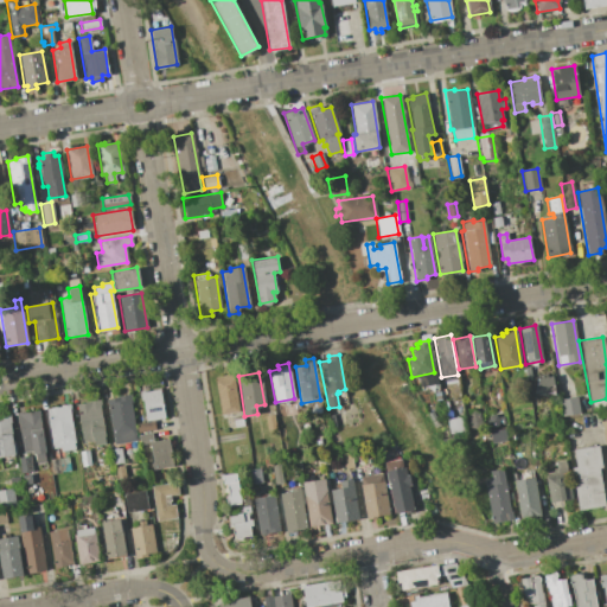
[(232,374),(238,410),(221,414),(215,377),(232,374)]
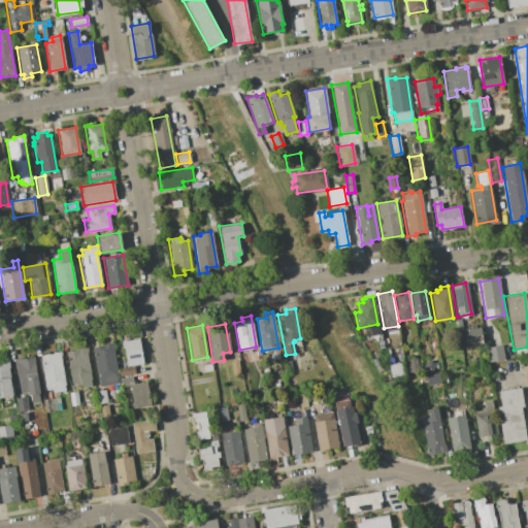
[(464,335),(468,334),(467,328),(480,327),(482,340),(475,341),(475,342),(466,343),(464,335)]
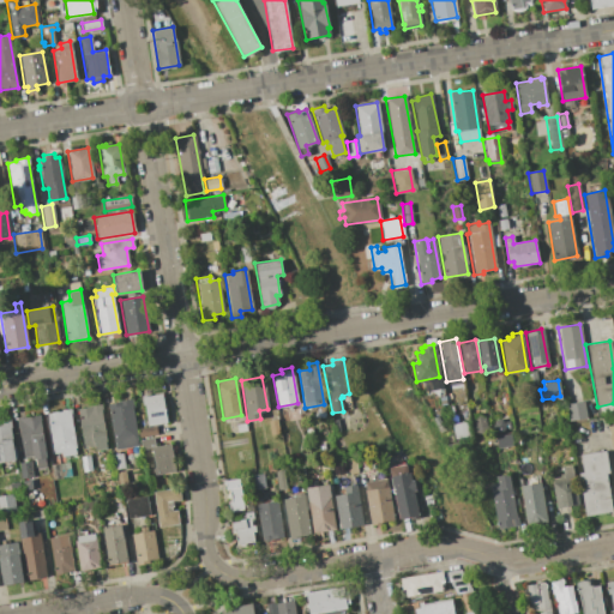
[(138,438),(137,428),(149,426),(144,404),(143,404),(142,398),(161,393),(166,421),(154,423),(156,434),(138,438)]
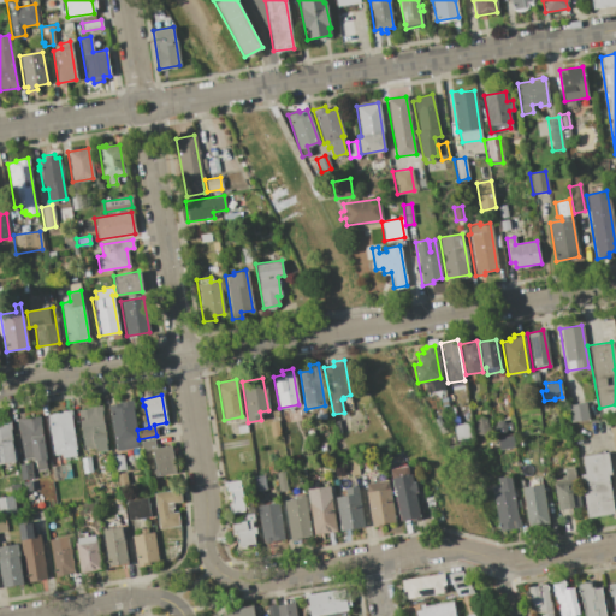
[(137,446),(116,450),(108,404),(132,401),(134,408),(131,408),(137,446)]
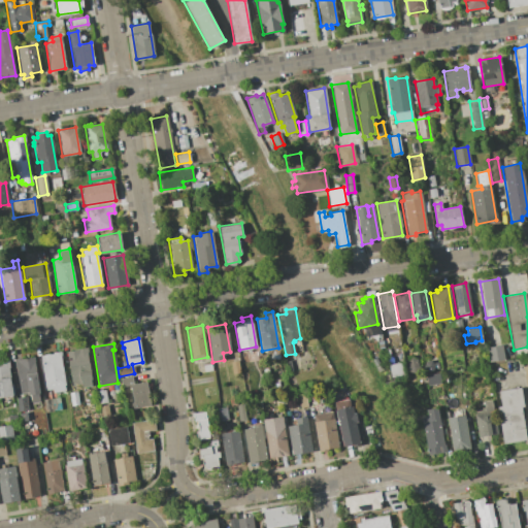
[(500,344),(503,358),(489,361),(486,348),(500,344)]
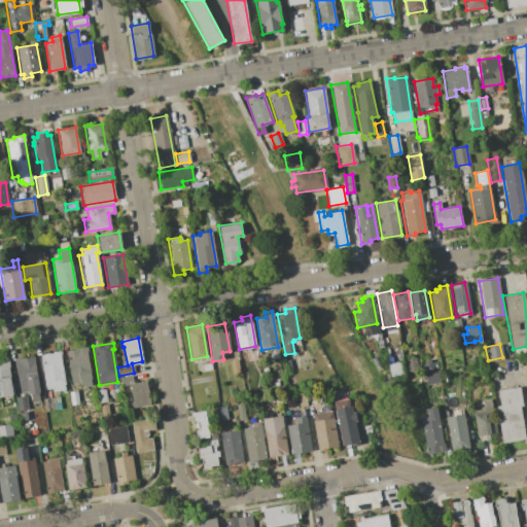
[(86,347),(92,380),(91,380),(92,385),(82,386),(81,382),(72,383),(66,351),(86,347)]
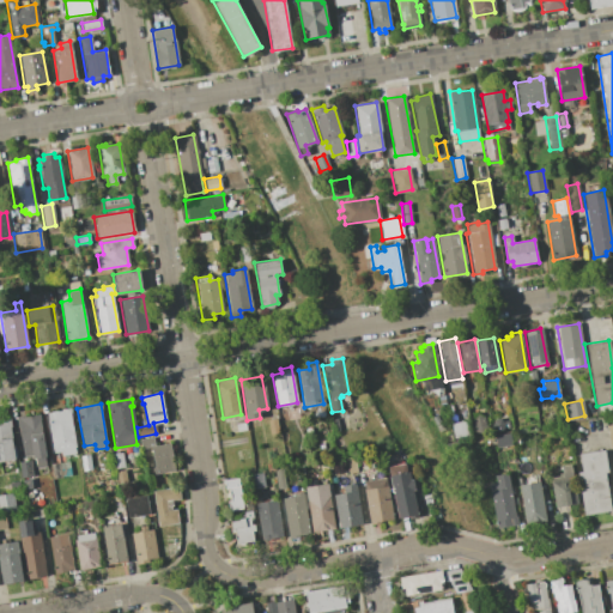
[(68,408),(76,453),(61,455),(60,450),(53,451),(47,412),(68,408)]
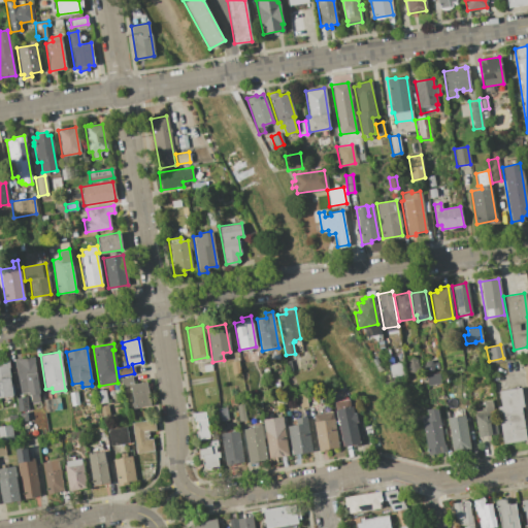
[(416,355),(419,373),(407,375),(404,357),(416,355)]
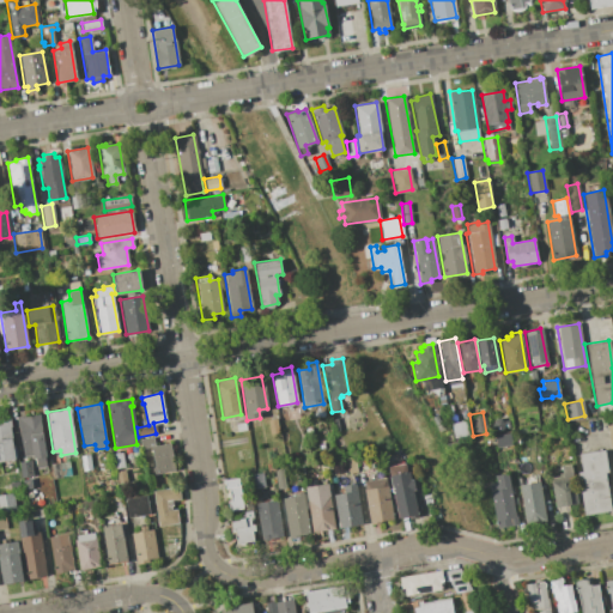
[(38,414),(46,456),(44,456),(46,466),(35,467),(32,455),(23,456),(16,418),(38,414)]
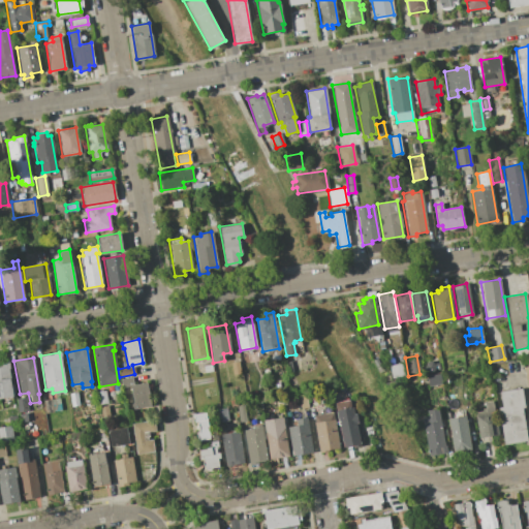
[(238,361),(240,373),(232,375),(230,362),(238,361)]
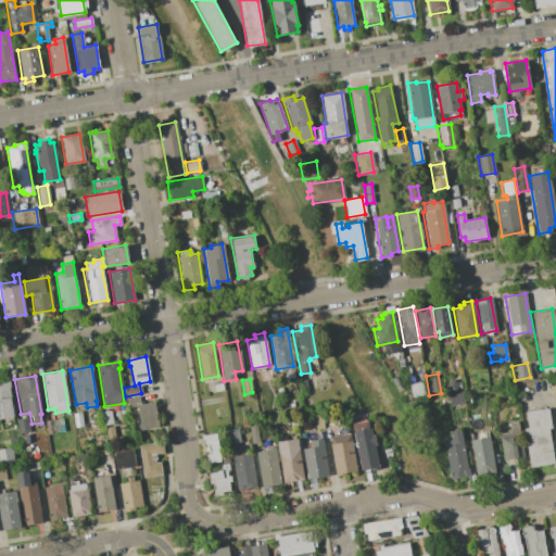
[(0,381),(9,380),(10,387),(8,387),(13,416),(0,418),(0,381)]
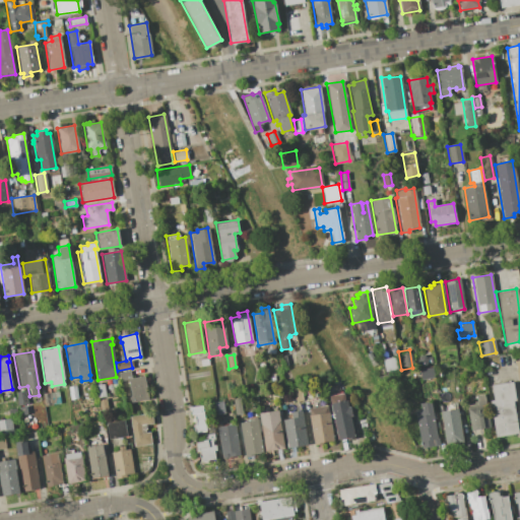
[(382,359),(395,356),(397,369),(384,372),(382,359)]
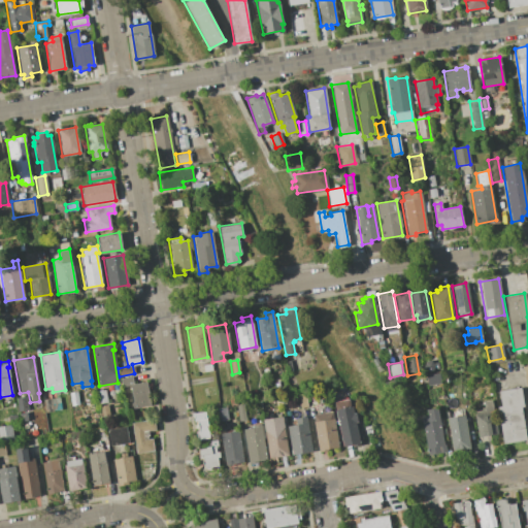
[(210,363),(211,370),(203,371),(201,365),(210,363)]
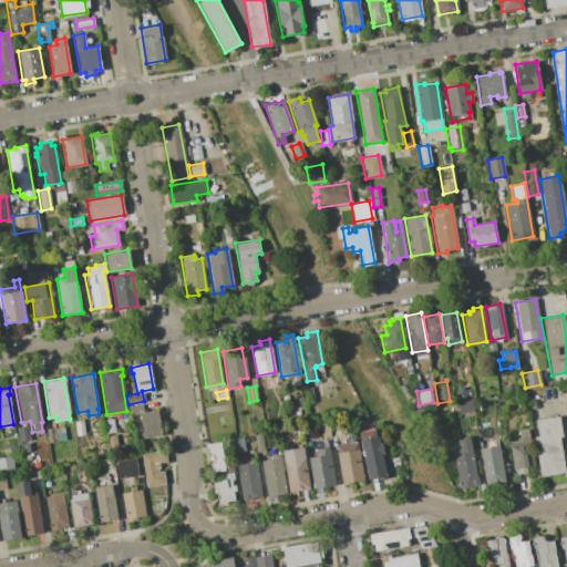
[(471,400),(473,411),(459,414),(456,402),(471,400)]
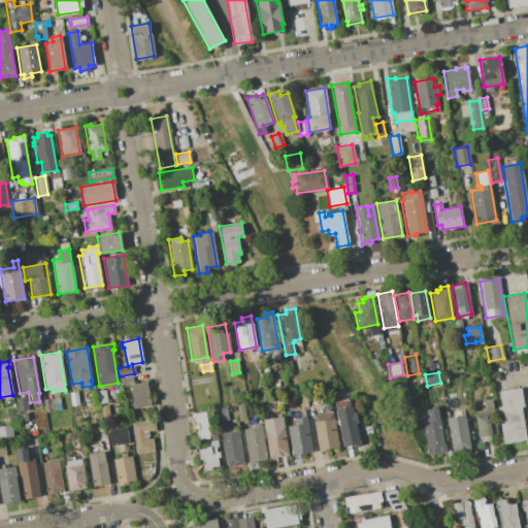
[(131,375),(133,384),(121,386),(120,378),(131,375)]
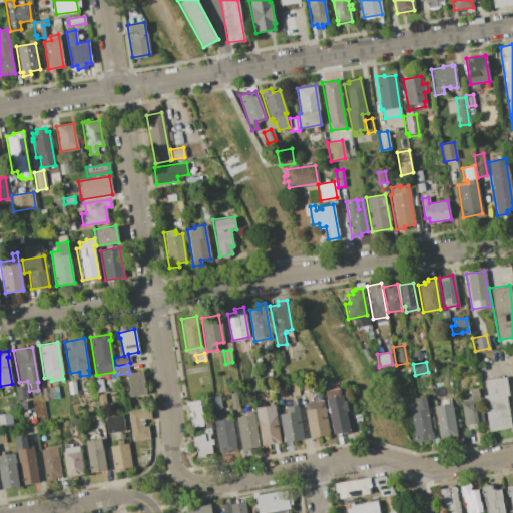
[(142,371),(146,394),(129,397),(128,391),(129,390),(126,374),(142,371)]
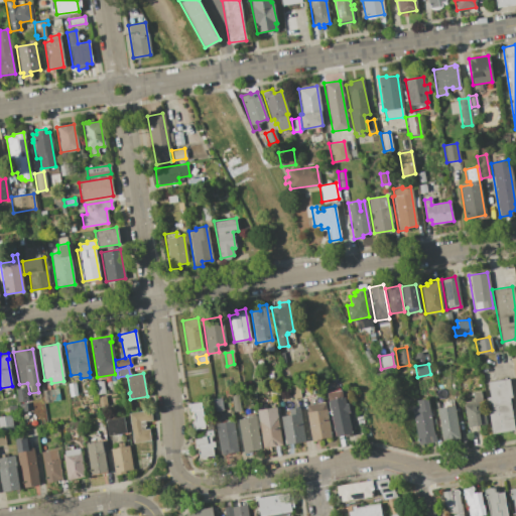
[(489,396),(487,382),(508,378),(511,397),(509,397),(514,429),(492,433),(485,397),(489,396)]
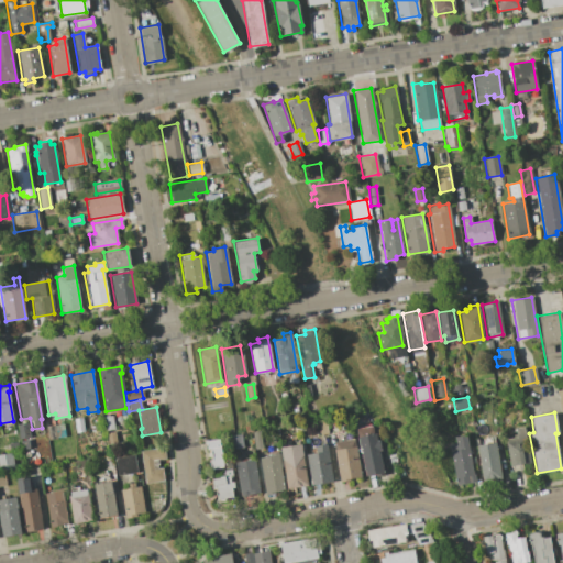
[(111,416),(113,429),(105,430),(102,417),(111,416)]
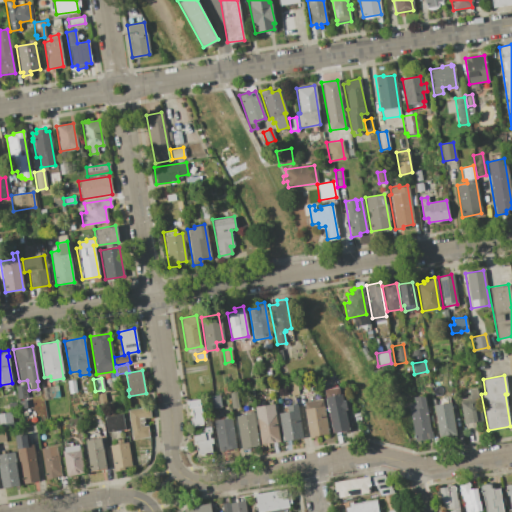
[(74,380),(76,392),(69,393),(67,381),(74,380)]
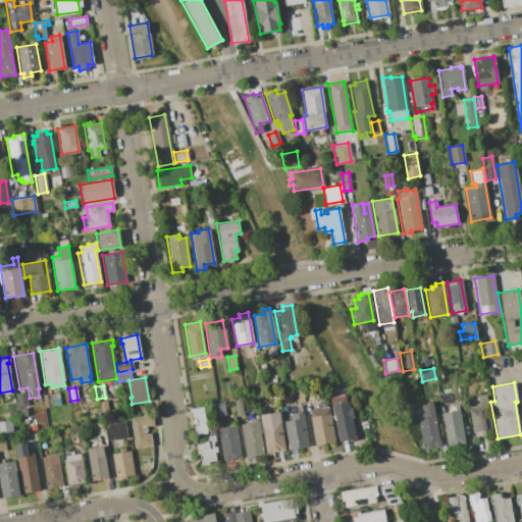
[(300,388),(304,401),(296,403),(293,390),(300,388)]
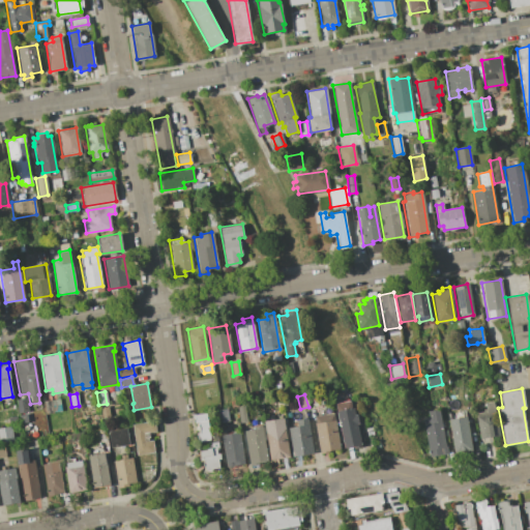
[(25,398),(28,411),(18,413),(16,400),(25,398)]
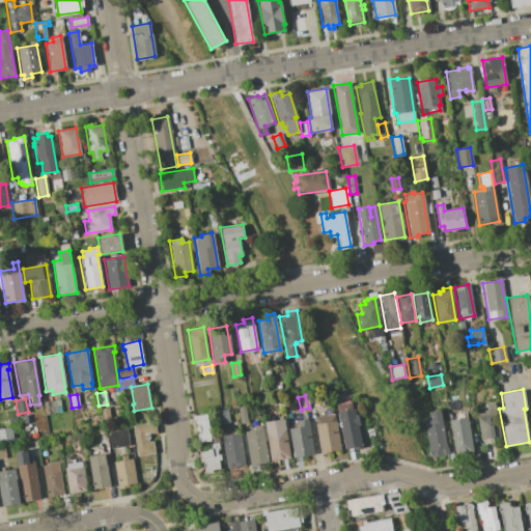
[(59,399),(61,412),(53,413),(51,400),(59,399)]
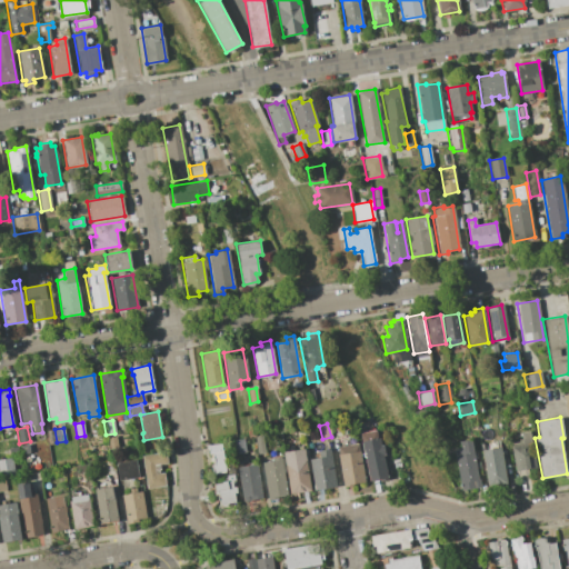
[(375,430),(377,438),(378,437),(380,446),(382,445),(385,453),(382,455),(387,477),(370,481),(359,433),(375,430)]
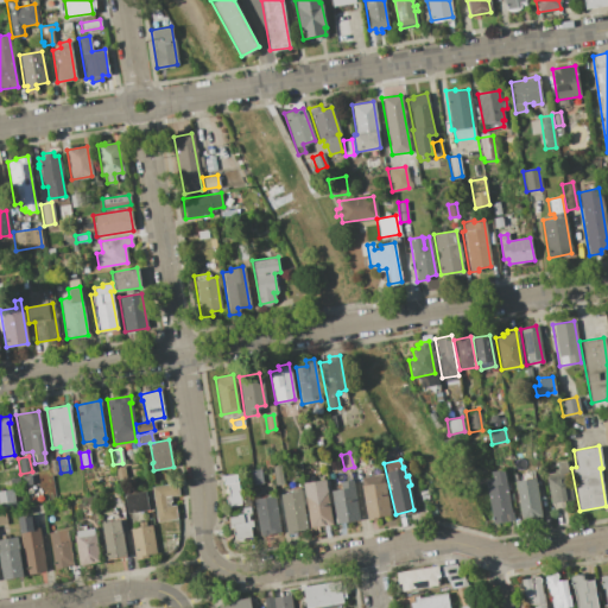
[(548,477),(546,474),(555,472),(553,469),(557,468),(556,462),(565,461),(572,500),(550,504),(545,477),(548,477)]
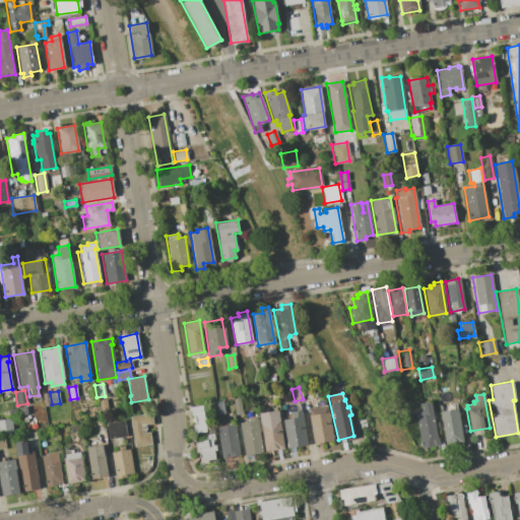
[(106,398),(108,408),(100,410),(98,400),(106,398)]
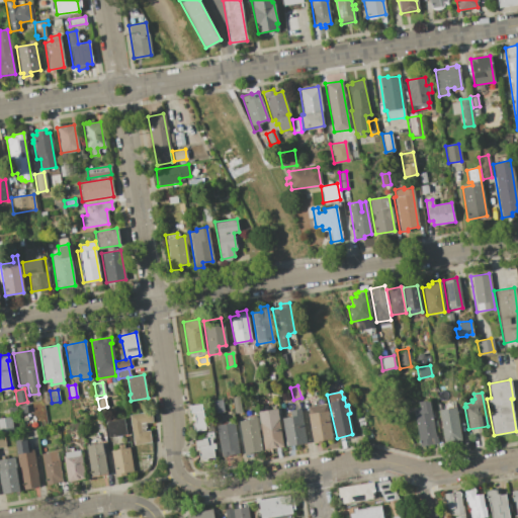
[(239,397),(241,412),(234,413),(232,398),(239,397)]
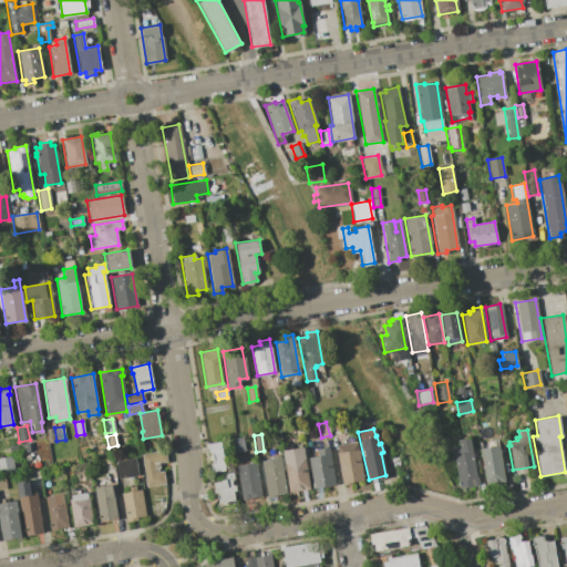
[(243,436),(245,451),(232,453),(228,439),(243,436)]
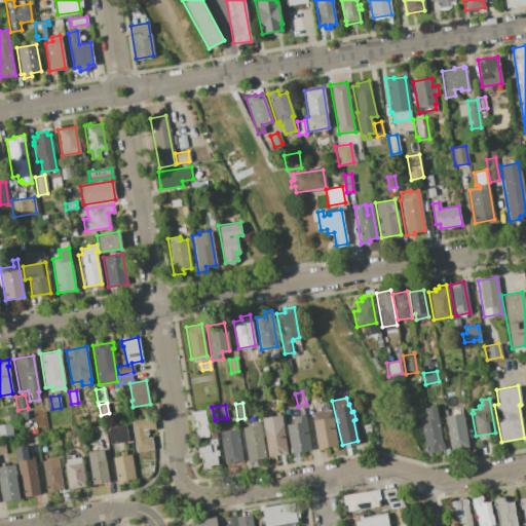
[(425,413),(424,408),(435,406),(445,450),(427,453),(419,414),(425,413)]
